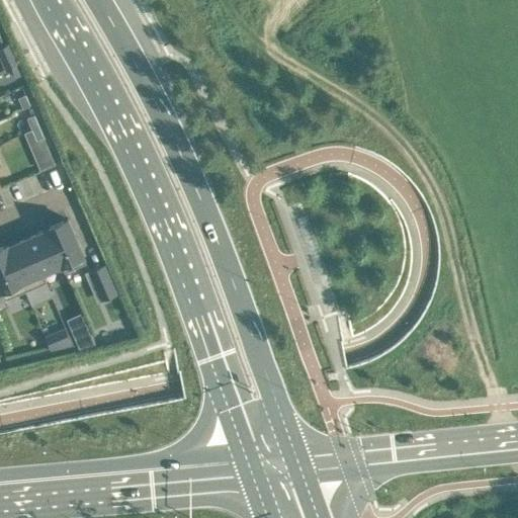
[(11,66),(18,62),(14,52),(6,55),(11,66)]
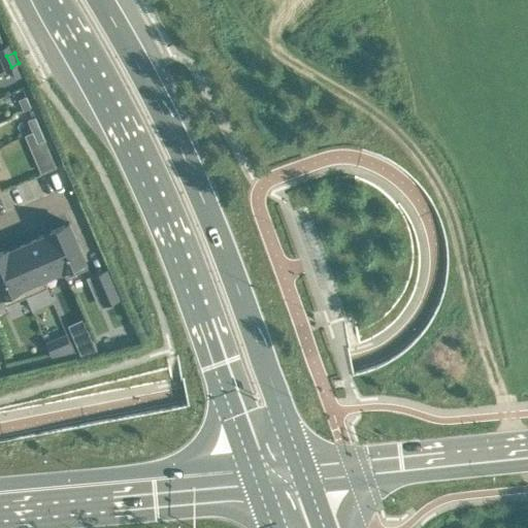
[(17,78),(24,75),(19,63),(11,67),(17,78)]
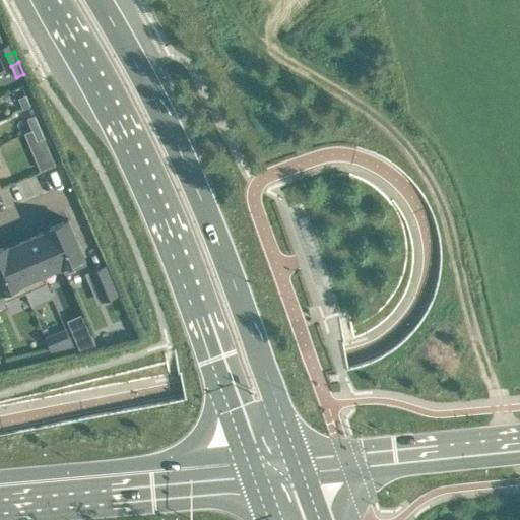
[(23,109),(30,106),(25,94),(18,98),(23,109)]
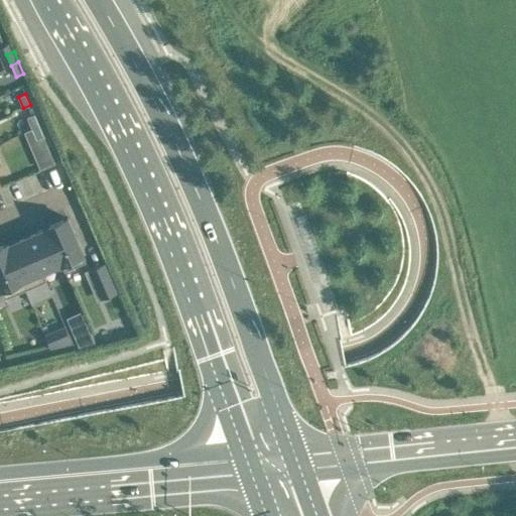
[(27,117),(31,128),(38,125),(34,114),(27,117)]
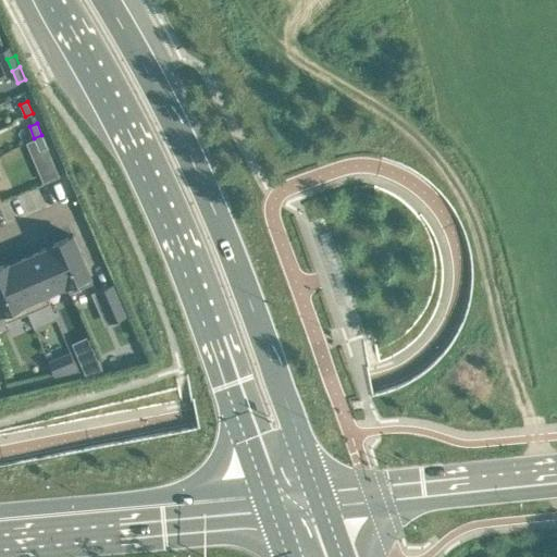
[(39,150),(47,147),(41,135),(34,138),(39,150)]
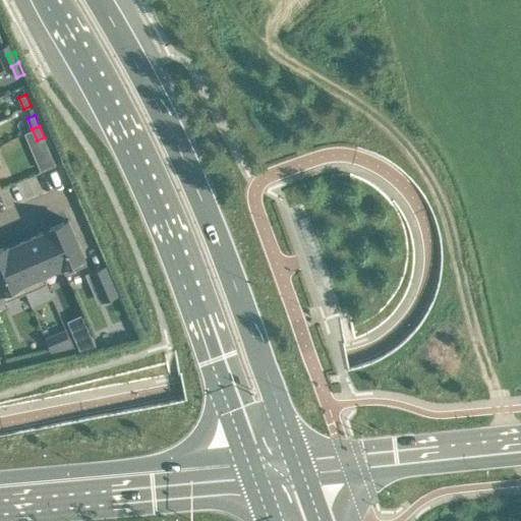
[(66,273),(87,264),(68,220),(47,229),(57,253),(66,273)]
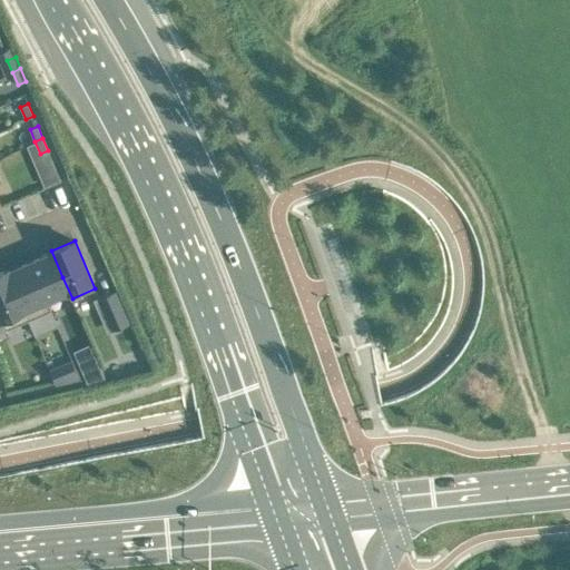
[(72,298),(62,277),(51,251),(50,251),(51,253),(30,262),(40,285),(51,311),(51,310),(47,300),(67,291),(71,298),(72,298)]
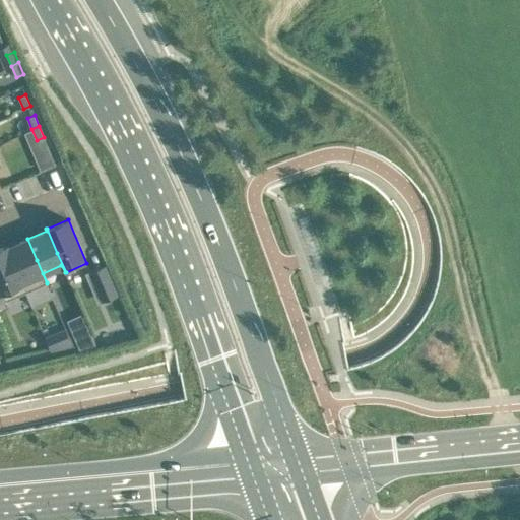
[(37,260),(27,239),(8,247),(7,245),(6,246),(26,291),(47,283),(37,260)]
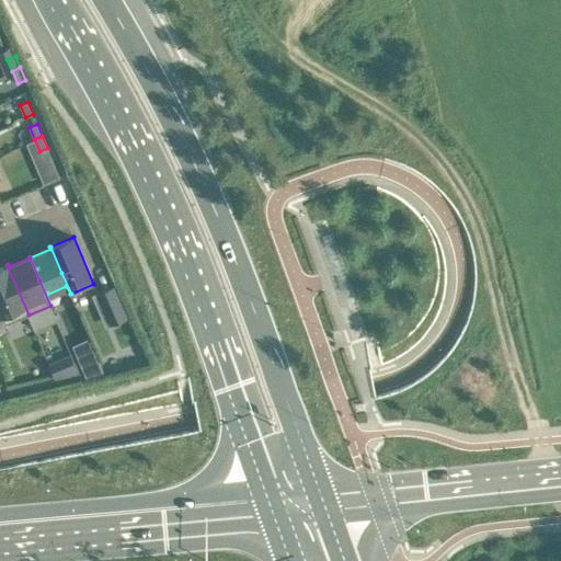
[(0,311),(6,324),(29,315),(7,265),(0,267),(0,311)]
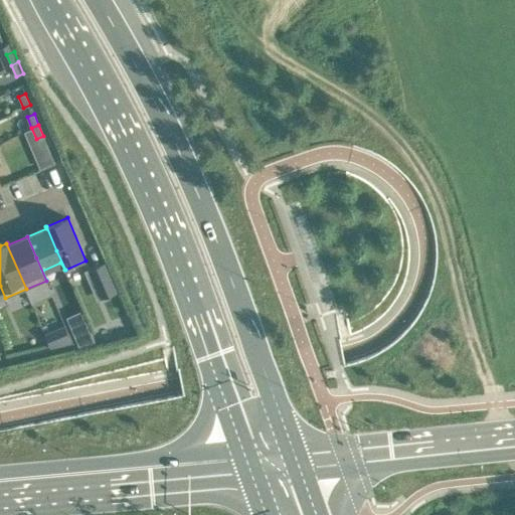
[(118,291),(105,262),(89,269),(102,298),(118,291)]
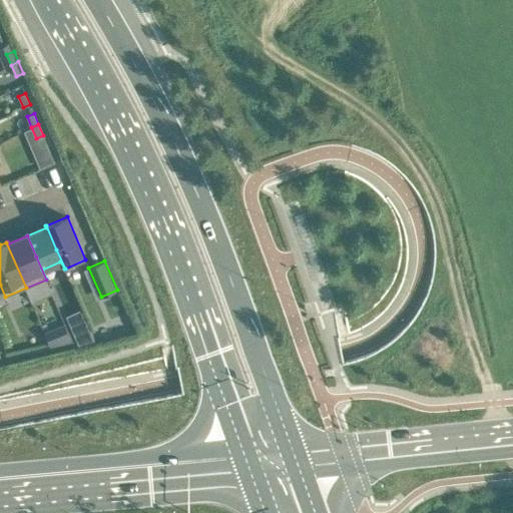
[(64,315),(75,344),(91,338),(79,309),(64,315)]
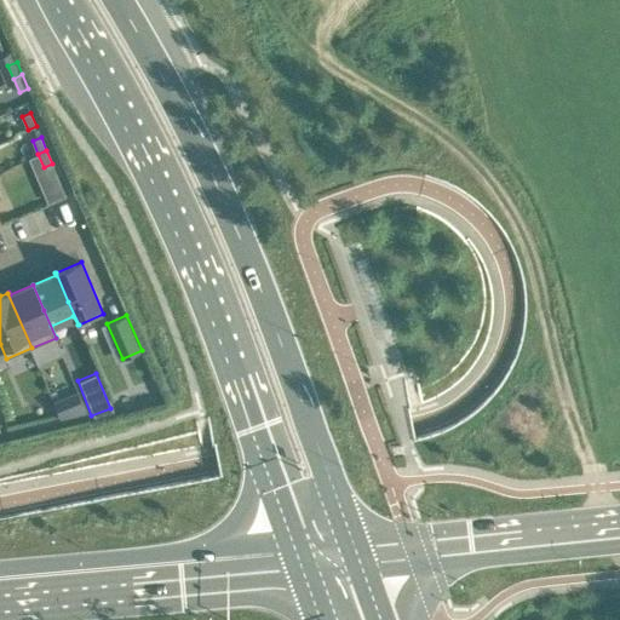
[(76,390),(53,401),(61,417),(86,411),(76,390)]
